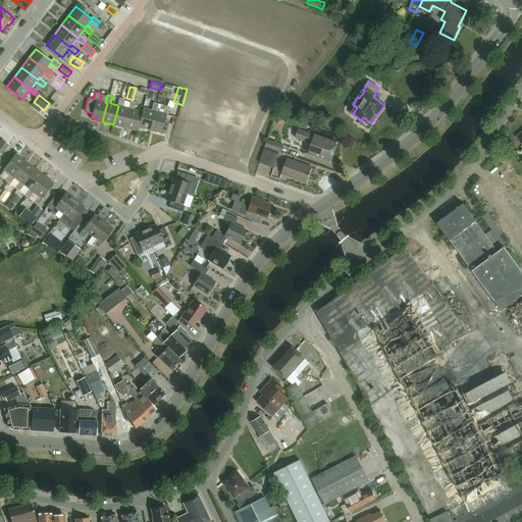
[(118,106),(113,124),(124,127),(129,108),(128,108),(122,106),(123,99),(121,98),(119,98),(117,105),(118,106)]
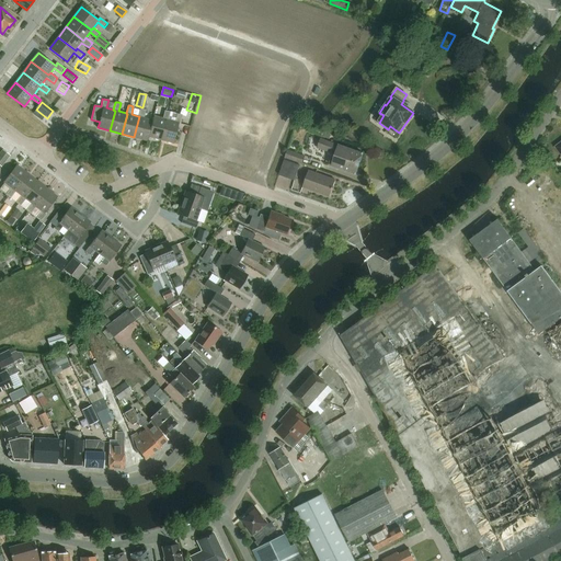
[(139,116),(134,137),(148,140),(149,137),(153,121),(152,121),(144,117),(146,110),(140,109),(138,116),(139,116)]
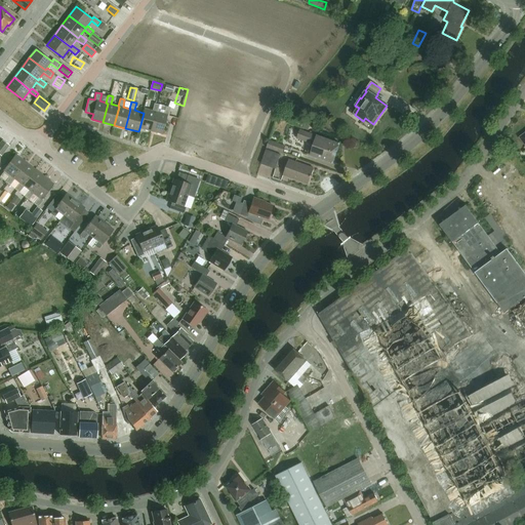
[(157,111),(158,112),(160,105),(155,104),(153,110),(144,108),(143,113),(144,113),(139,128),(151,131),(157,111)]
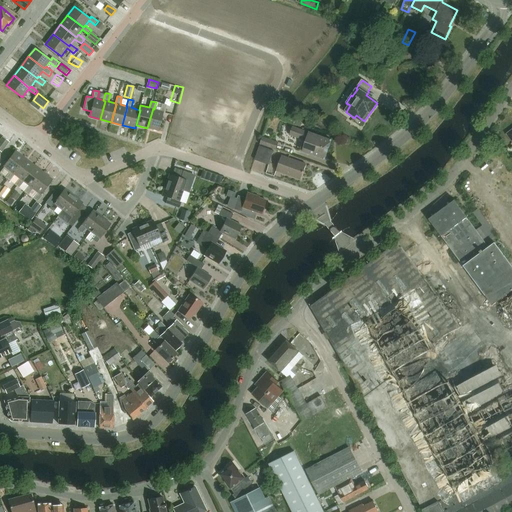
[(153,108),(147,128),(159,131),(164,113),(165,113),(167,105),(162,103),(161,110),(154,109),(153,108)]
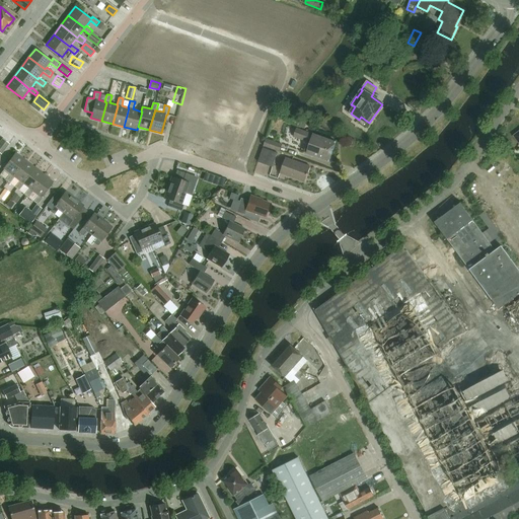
[(337,142),(317,136),(297,129),(294,137),(310,142),(306,153),(329,161),(337,142)]
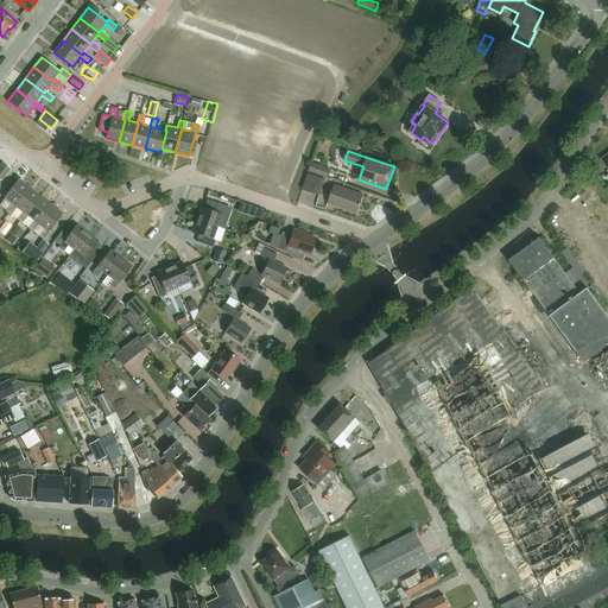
[(4,162),(0,166),(0,178),(2,181),(12,168),(4,162)]
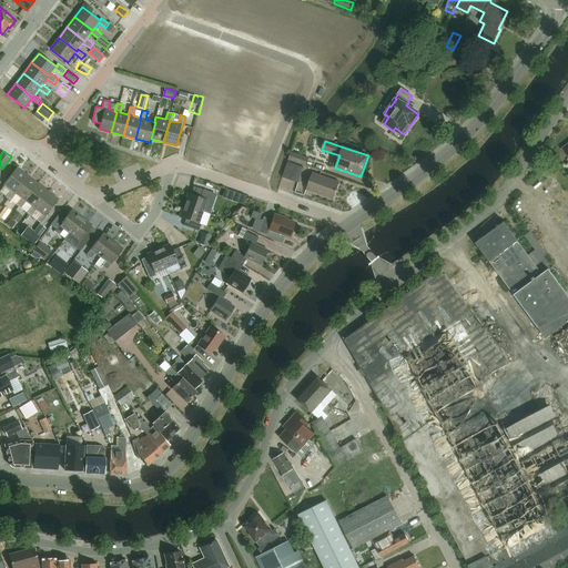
[(306,165),(310,158),(292,152),(290,160),(306,165)]
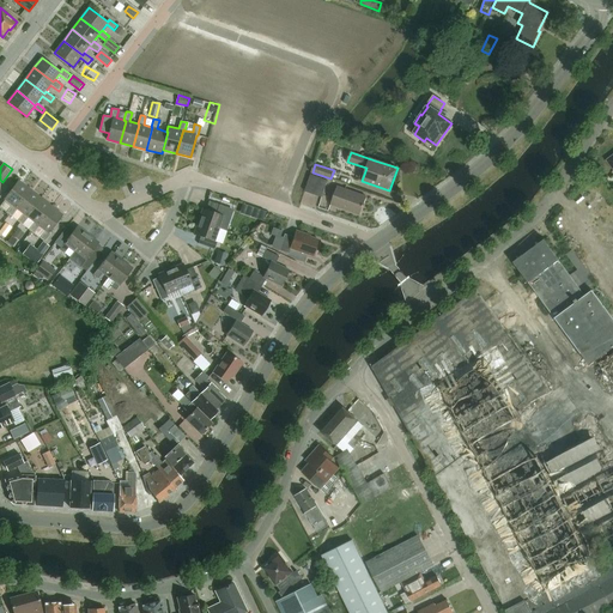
[(311,175),(305,192),(322,198),(328,181),(311,175)]
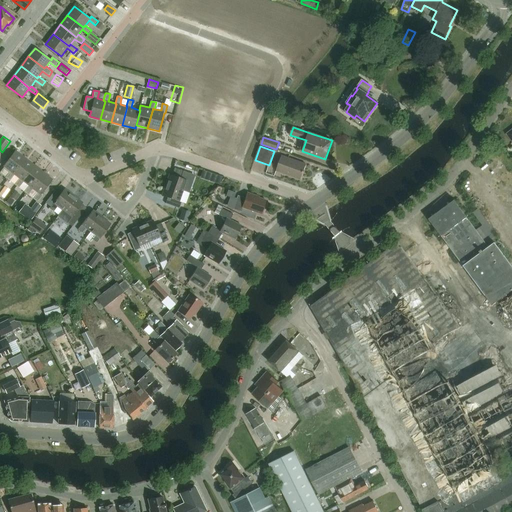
[(15,150),(3,165),(11,171),(6,177),(10,180),(14,174),(13,172),(25,157),(15,150)]
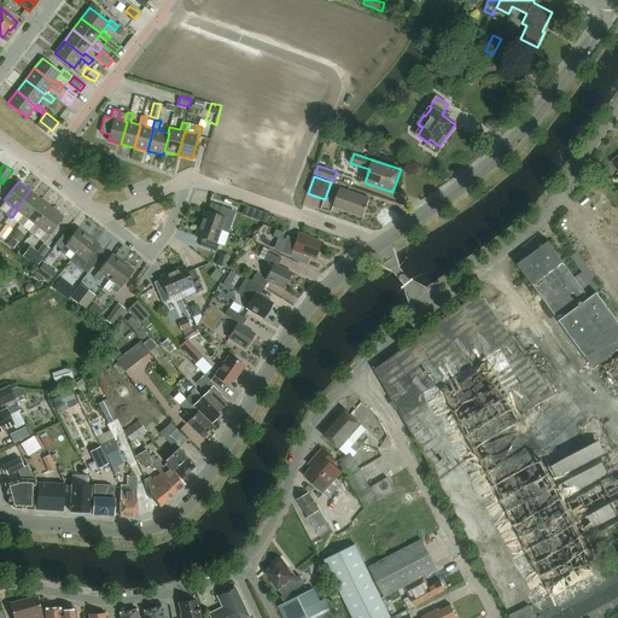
[(340,188),(338,193),(333,207),(363,217),(371,198),(340,188)]
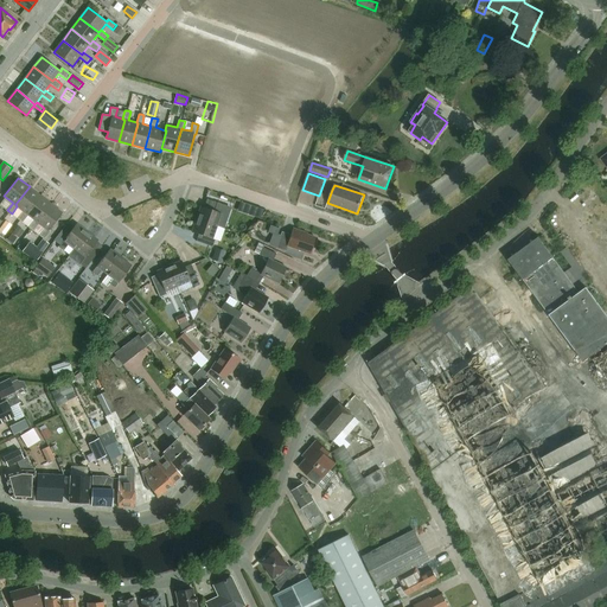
[(30,186),(16,204),(17,206),(24,211),(18,218),(23,222),(29,215),(26,213),(40,196),(30,186)]
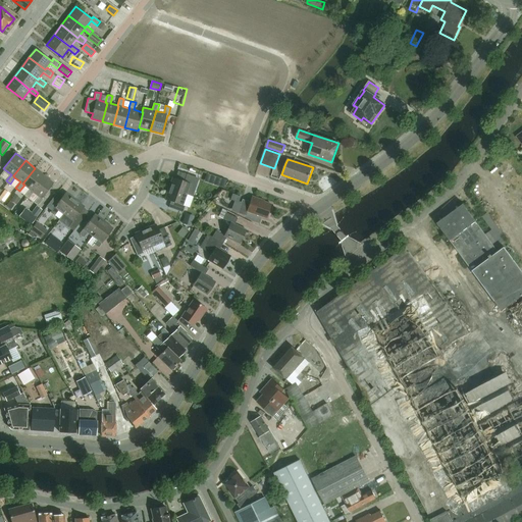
[(22,184),(24,185),(30,189),(24,195),(29,198),(34,192),(32,191),(44,175),(35,168),(22,184)]
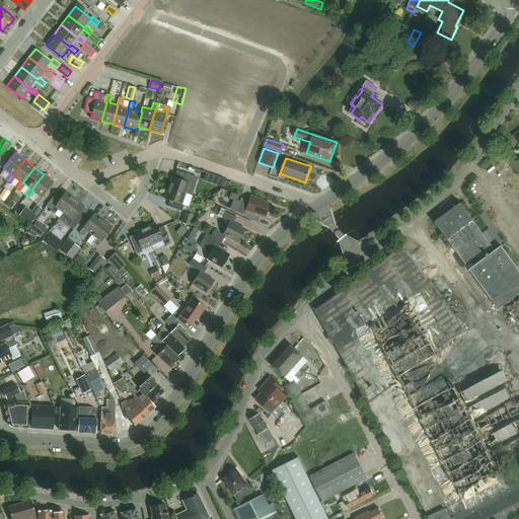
[(190,195),(196,176),(180,171),(177,178),(172,176),(168,188),(186,194),(190,195)]
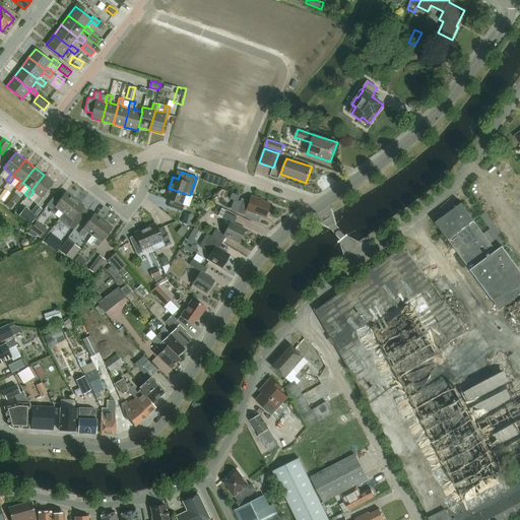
[(42,197),(54,182),(44,175),(31,190),(34,191),(28,197),(38,205),(43,198),(42,197)]
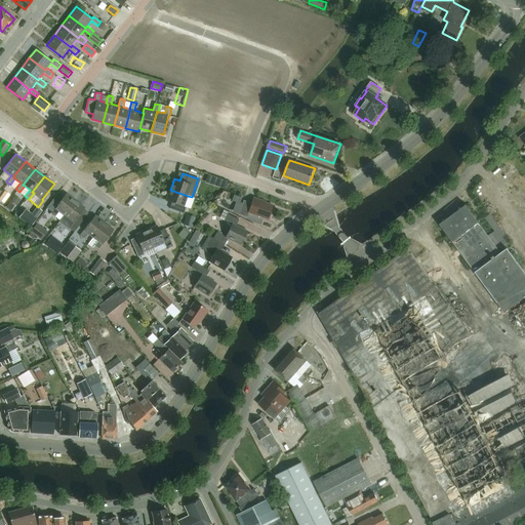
[(184,206),(188,196),(170,190),(166,200),(172,202),(170,208),(185,213),(187,207),(184,206)]
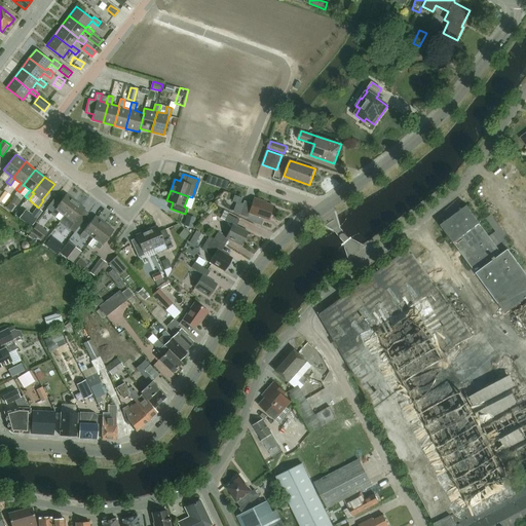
[(65,216),(76,200),(67,193),(51,214),(55,217),(60,212),(65,216)]
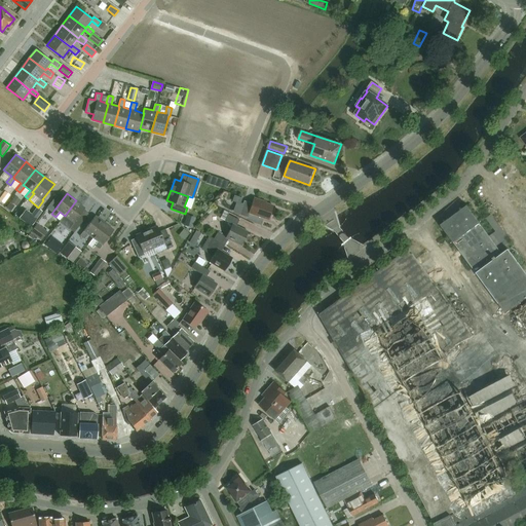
[(232,201),(240,204),(242,198),(234,196),(232,201)]
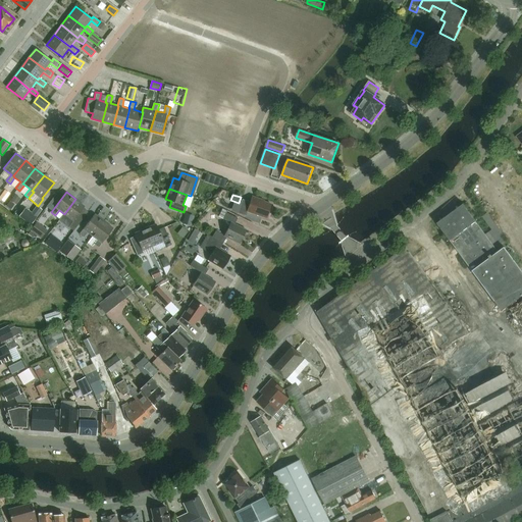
[(248,211),(266,218),(271,204),(260,200),(261,199),(252,196),(250,202),(243,199),(238,213),(246,216),(248,211)]
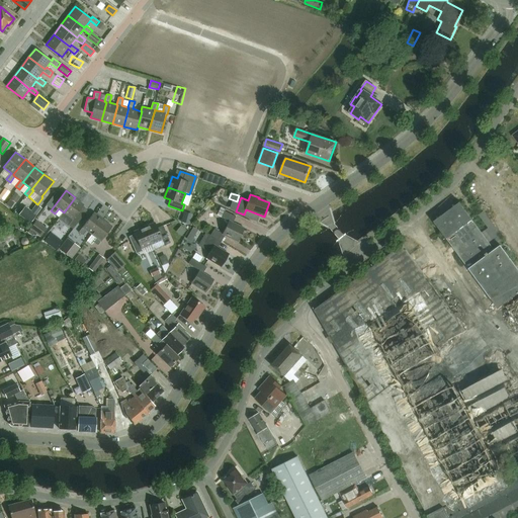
[(75,197),(64,212),(68,217),(64,222),(73,229),(88,210),(83,206),(84,204),(75,197)]
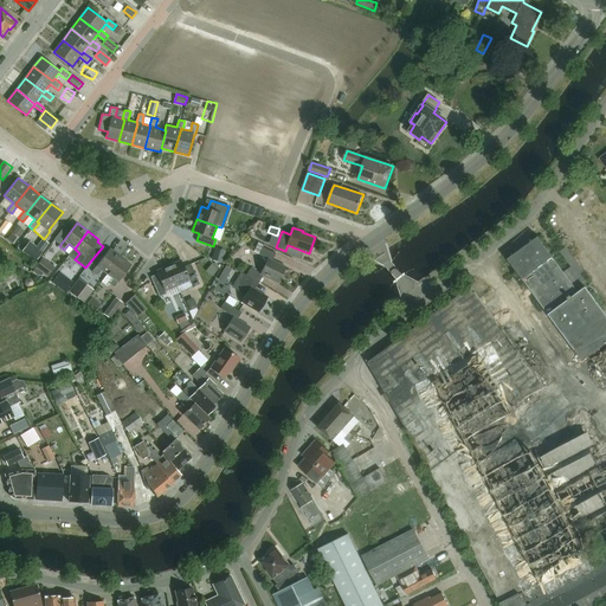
[(605,314),(587,288),(580,292),(575,288),(563,272),(537,237),(508,259),(582,361),(555,381),(546,387),(471,287),(368,362),(432,474),(502,604),(503,605),(592,605),(605,599),(605,605),(605,547),(587,558),(580,542),(605,528),(605,314)]
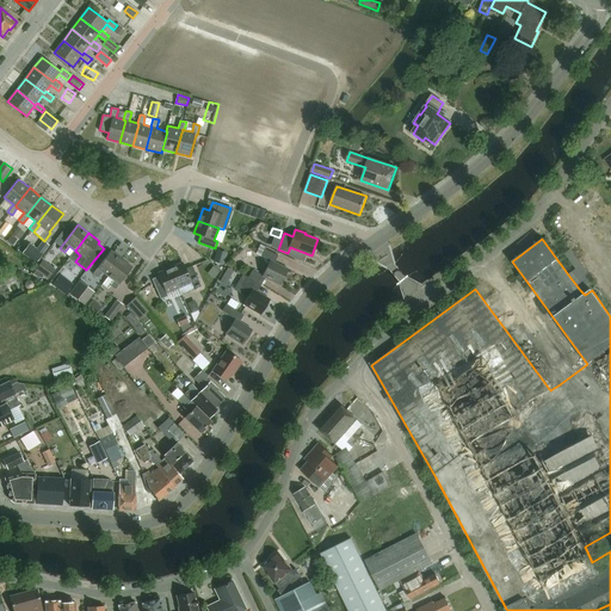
[(261,285),(266,277),(281,285),(289,269),(275,263),(278,255),(265,248),(266,247),(260,244),(255,253),(261,255),(270,260),(263,276),(253,270),(248,277),(261,285)]
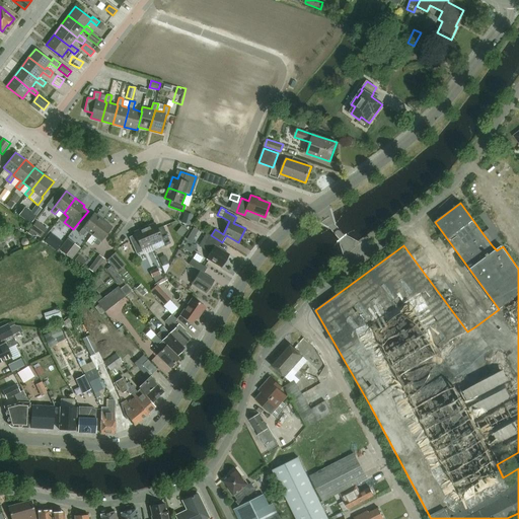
[(24,208),(18,215),(29,224),(35,216),(24,208)]
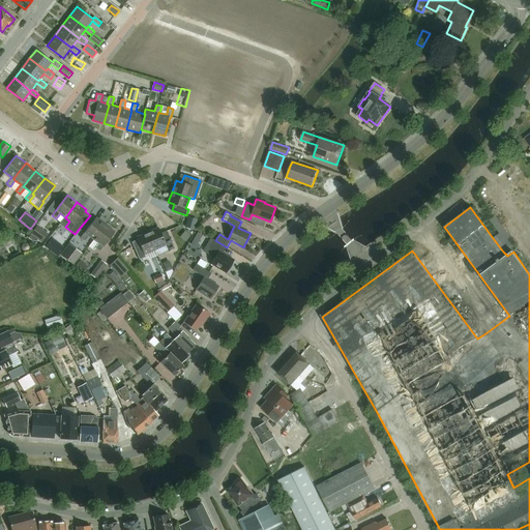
[(188,216),(185,227),(195,230),(198,219),(188,216)]
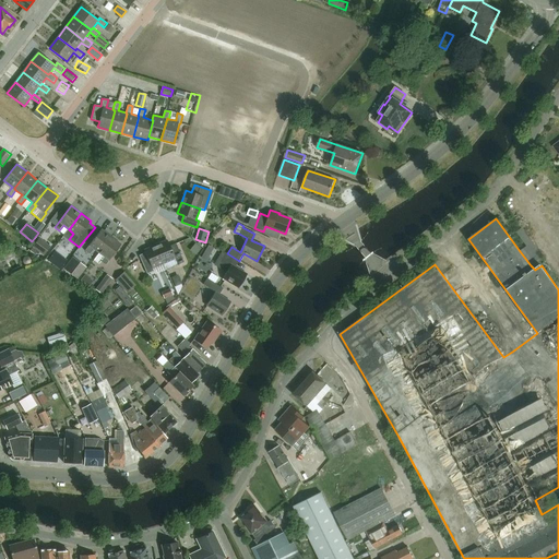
[(99,252),(111,237),(102,229),(85,250),(90,254),(94,249),(99,252)]
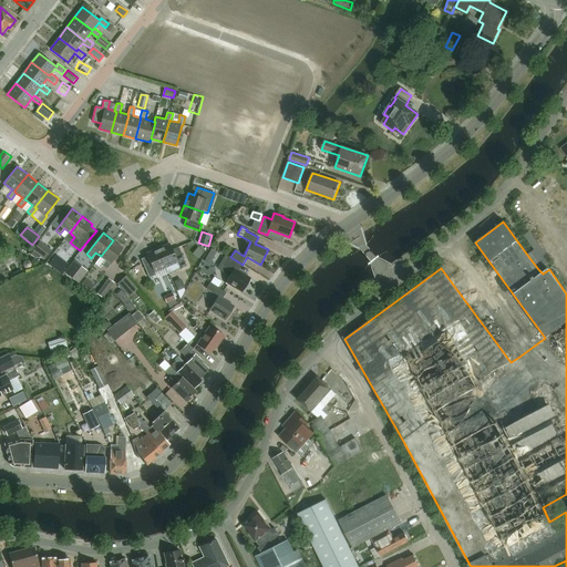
[(107,268),(111,264),(123,248),(113,240),(101,256),(95,264),(101,267),(103,265),(107,268)]
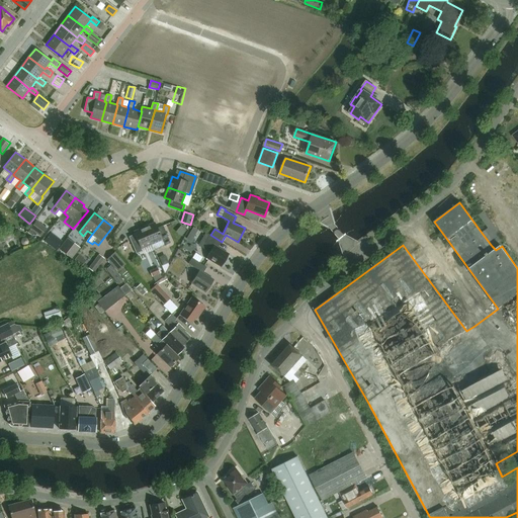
[(40,237),(47,229),(36,221),(28,232),(33,236),(35,233),(40,237)]
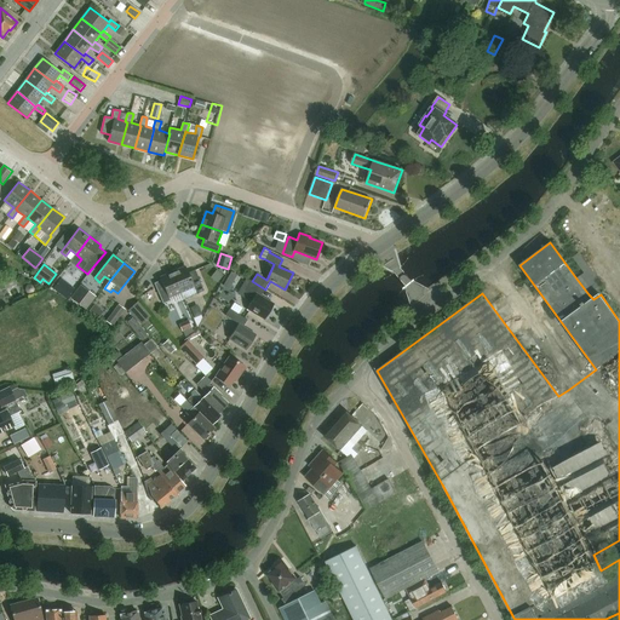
[(205,291),(195,270),(189,273),(185,267),(173,271),(182,292),(194,287),(197,294),(205,291)]
